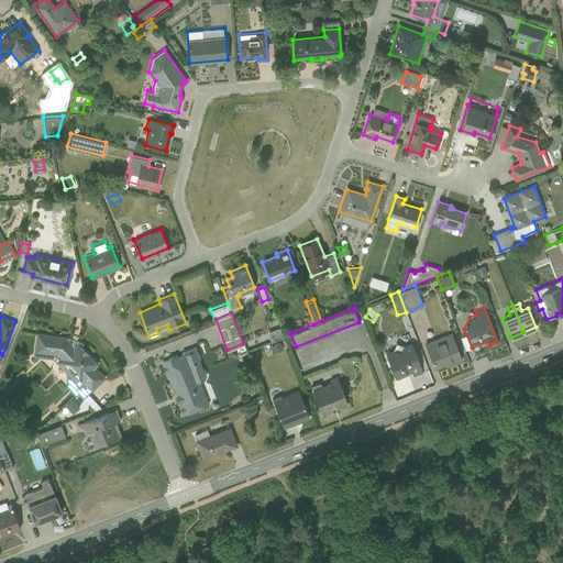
[(271,341),(284,335),(280,326),(267,331),(271,341)]
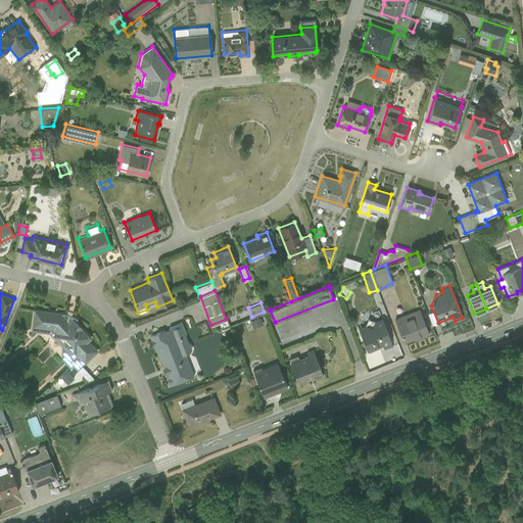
[(420,336),(428,333),(418,307),(394,318),(403,340),(419,335),(420,336)]
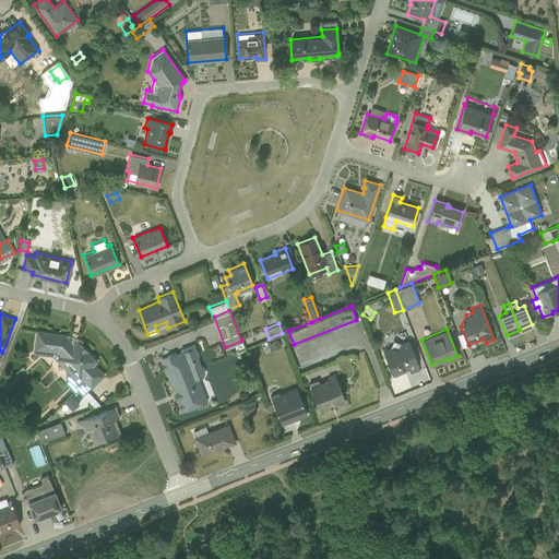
[(82,393),(103,373),(93,364),(96,360),(76,341),(75,342),(71,342),(71,341),(64,334),(37,331),(34,352),(52,354),(67,369),(66,382),(73,390),(76,388),(82,393)]
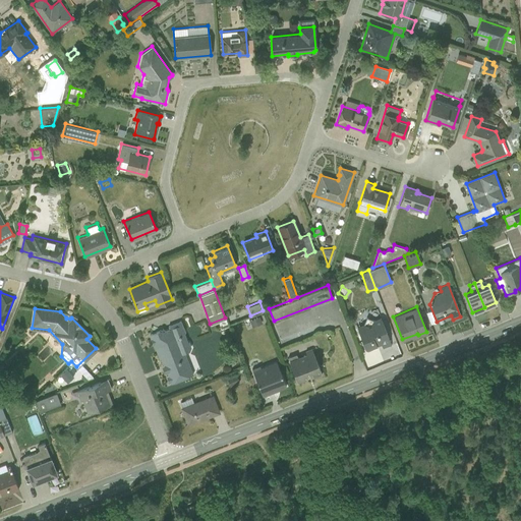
[(251,326),(262,323),(259,315),(249,319),(251,326)]
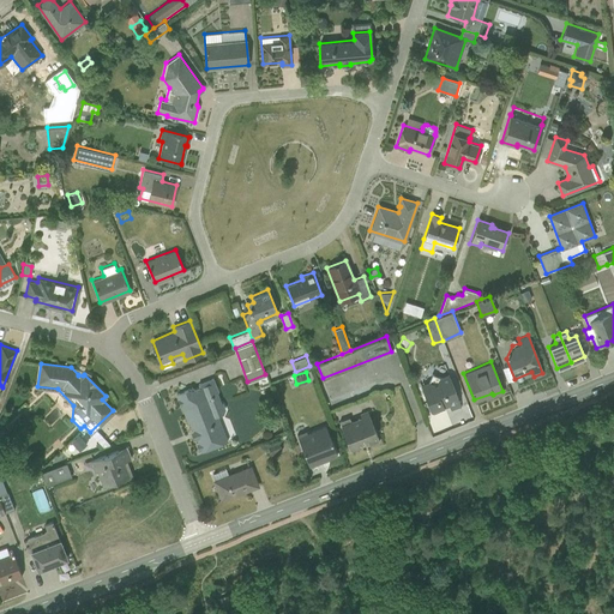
[(450,409),(461,405),(449,373),(439,375),(432,373),(428,380),(420,384),(429,409),(433,410),(444,405),(443,404),(447,403),(450,409)]
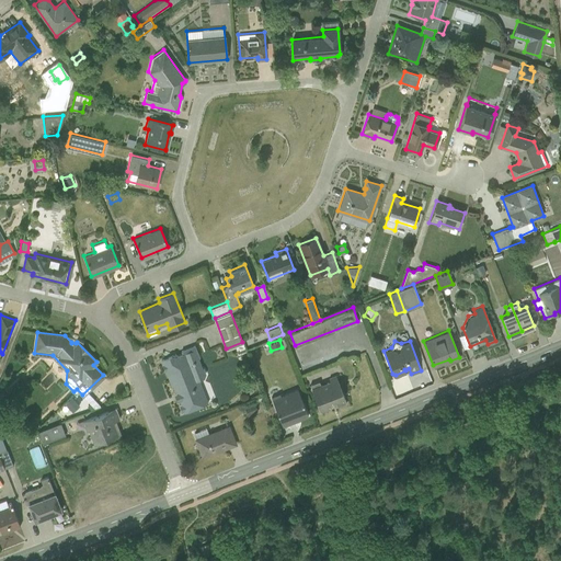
[(207,402),(198,378),(204,376),(206,373),(204,367),(202,366),(198,358),(199,356),(194,344),(181,350),(181,352),(176,354),(176,353),(161,358),(162,364),(161,364),(164,369),(171,386),(173,385),(181,403),(179,404),(181,410),(183,409),(184,411),(207,402)]
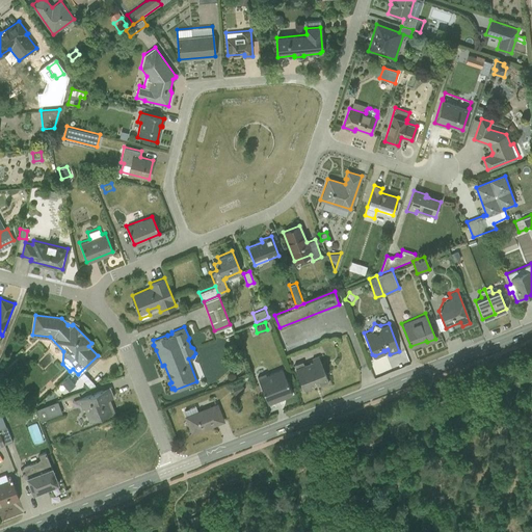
[(319,384),(328,381),(318,354),(311,356),(312,360),(303,364),(302,360),(293,363),(302,388),(306,389),(312,387),(313,383),(312,380),(317,379),(319,384)]
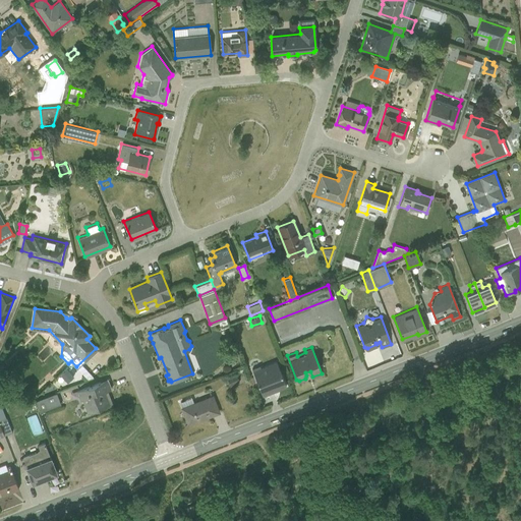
[(263,394),(286,386),(276,360),(259,365),(259,363),(251,367),(263,394)]
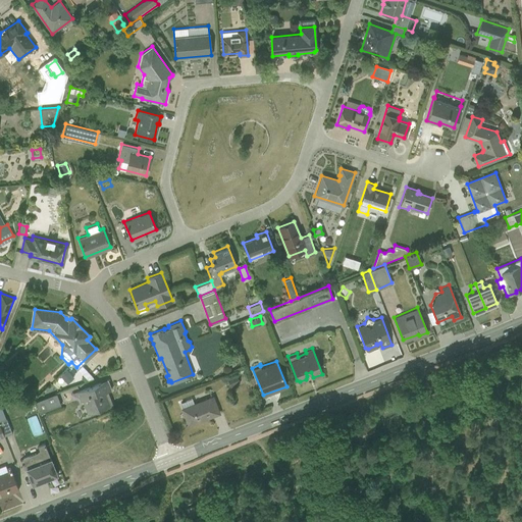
[(227,378),(229,385),(240,382),(236,371),(227,374),(228,378),(227,378)]
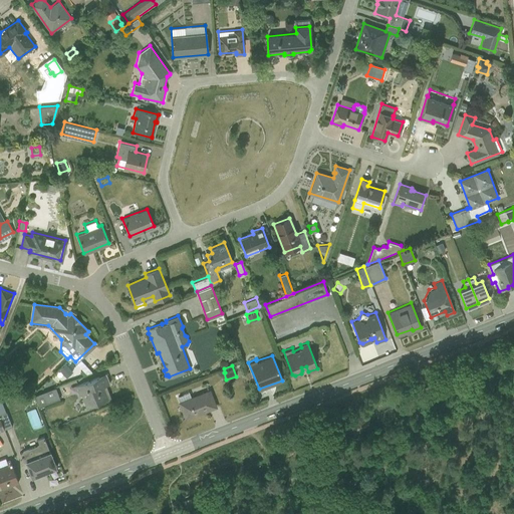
[(80,394),(85,407),(110,398),(106,388),(104,389),(102,386),(109,382),(105,372),(75,384),(79,395),(80,394)]
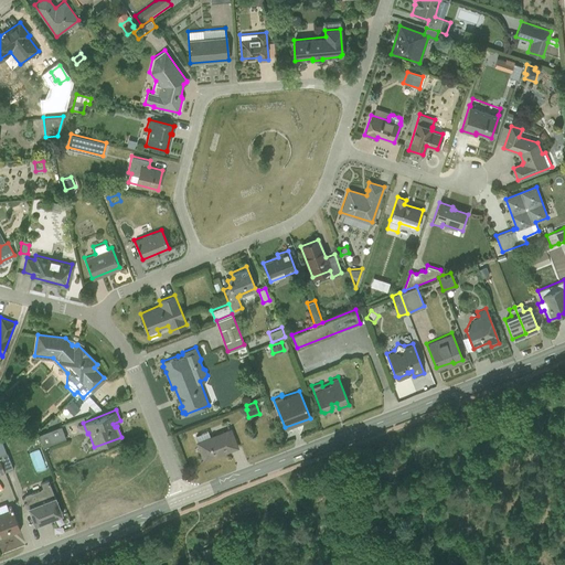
[(43,446),(65,437),(61,425),(39,434),(43,446)]
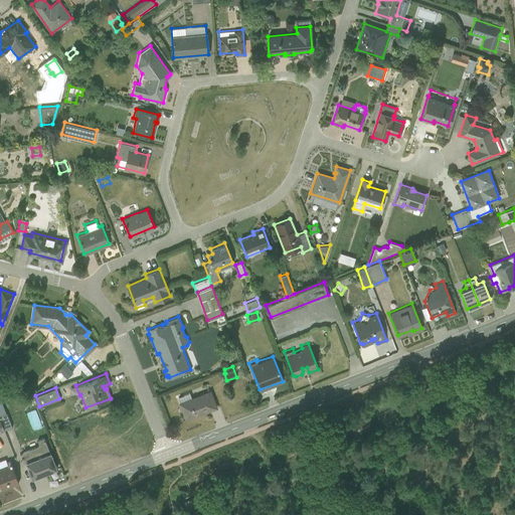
[(186,418),(215,406),(209,390),(191,397),(189,391),(178,396),(180,401),(179,402),(186,418)]
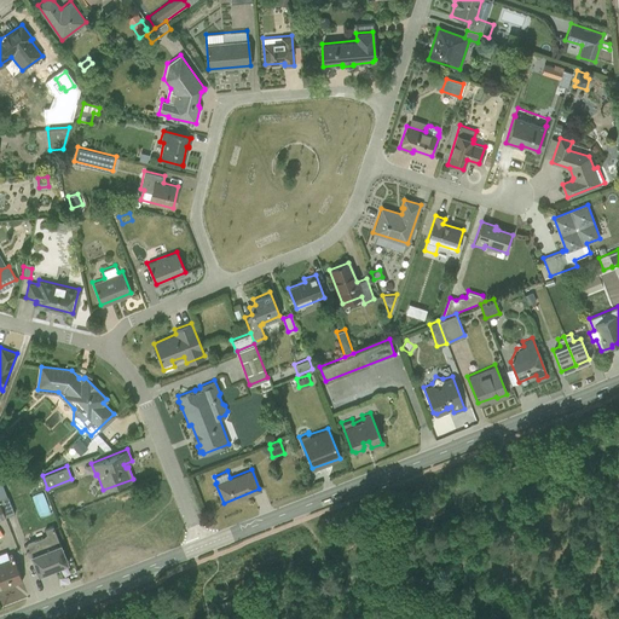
[(0,497),(0,504),(4,515),(13,512),(6,495),(0,497)]
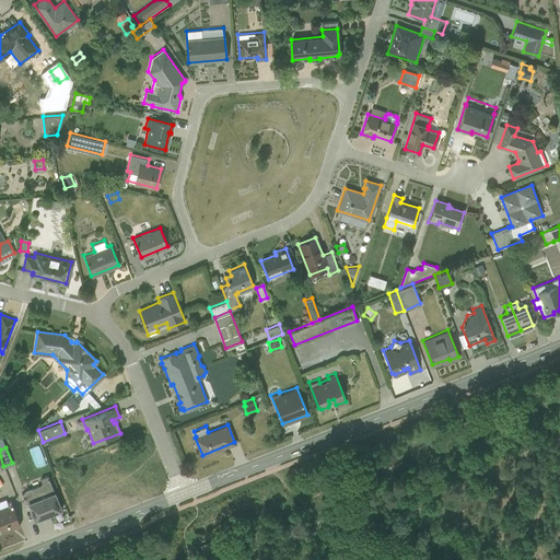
[(34,518),(60,508),(47,475),(41,477),(43,481),(41,482),(39,483),(31,487),(30,487),(24,489),(23,492),(22,492),(26,504),(28,504),(34,518)]
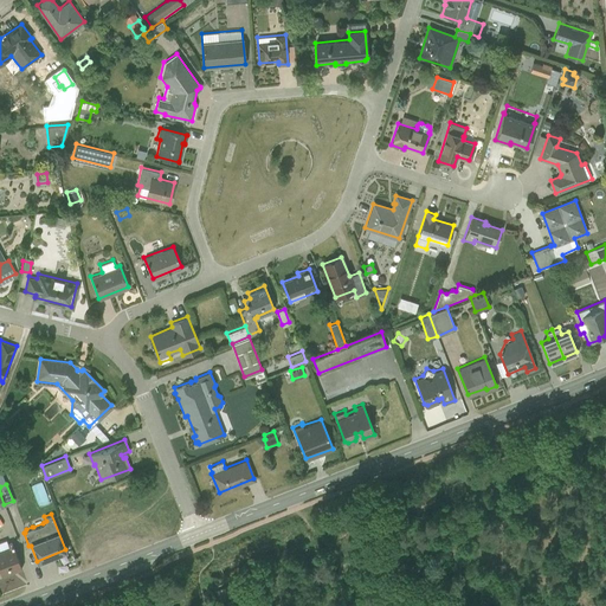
[(0,571),(1,574),(21,567),(11,540),(7,541),(6,537),(0,540),(0,571)]
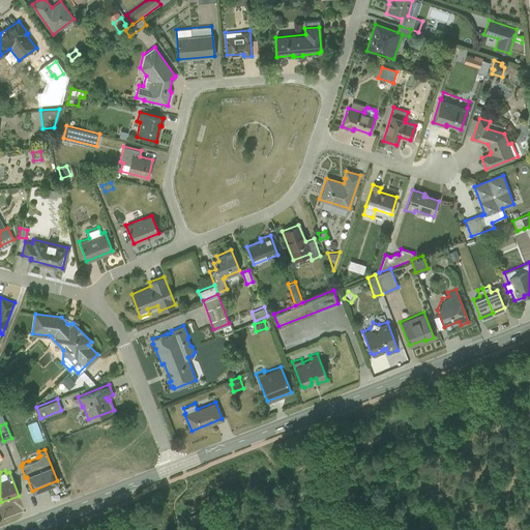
[(205,522),(201,511),(184,518),(189,529),(205,522)]
